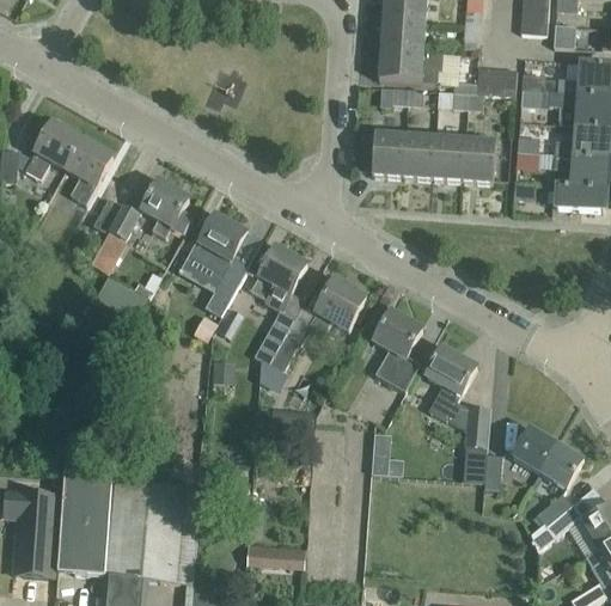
[(10,0),(4,11),(13,17),(22,0),(10,0)]
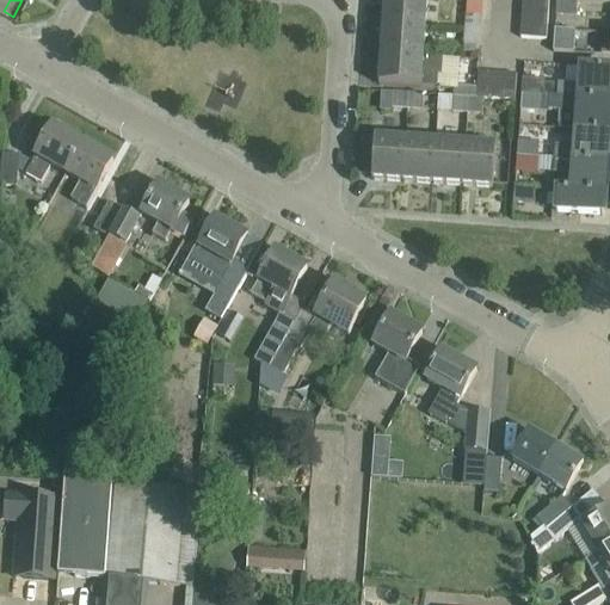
[(382,0),(381,19),(425,22),(426,0),(382,0)]
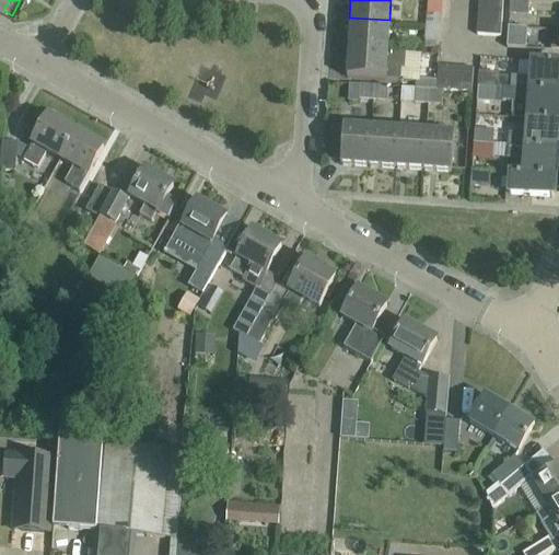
[(508,0),(508,10),(527,11),(528,0),(508,0)]
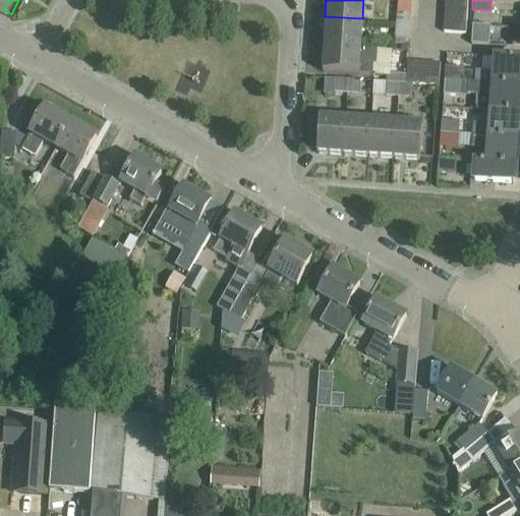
[(443,6),(443,16),(465,18),(465,7),(443,6)]
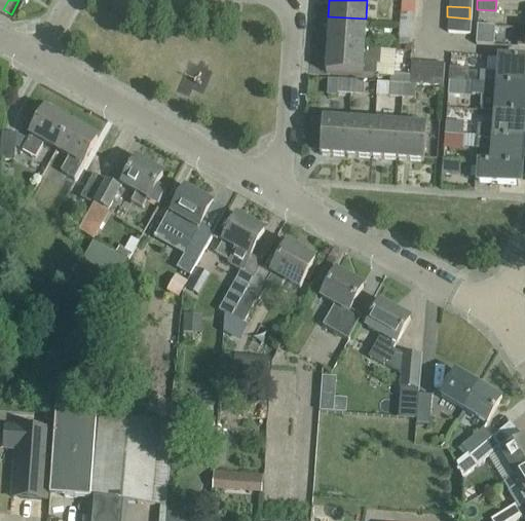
[(400,9),(399,22),(413,23),(413,10),(400,9)]
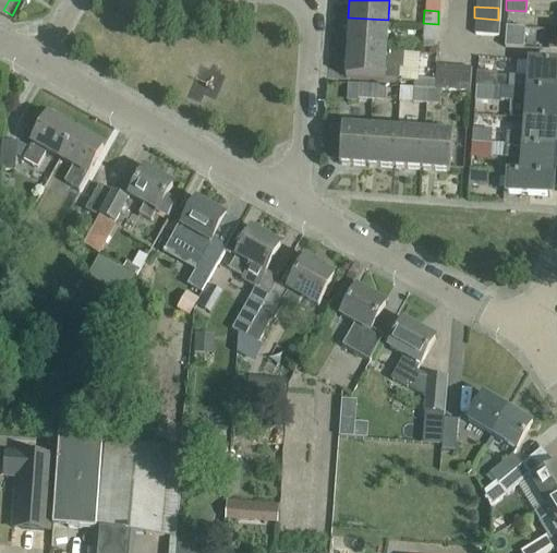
[(348,17),(346,45),(386,48),(388,20),(348,17)]
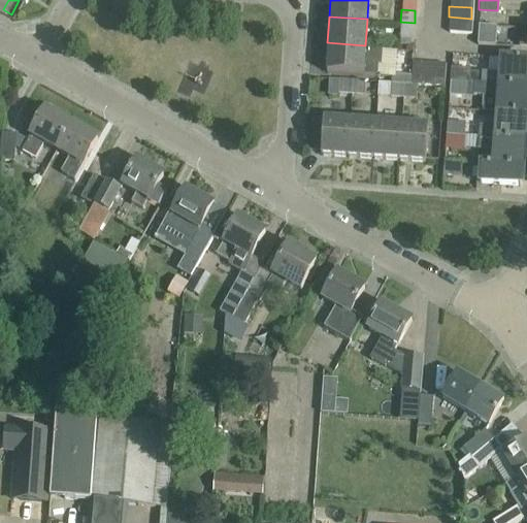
[(470,30),(471,19),(449,17),(448,29),(470,30)]
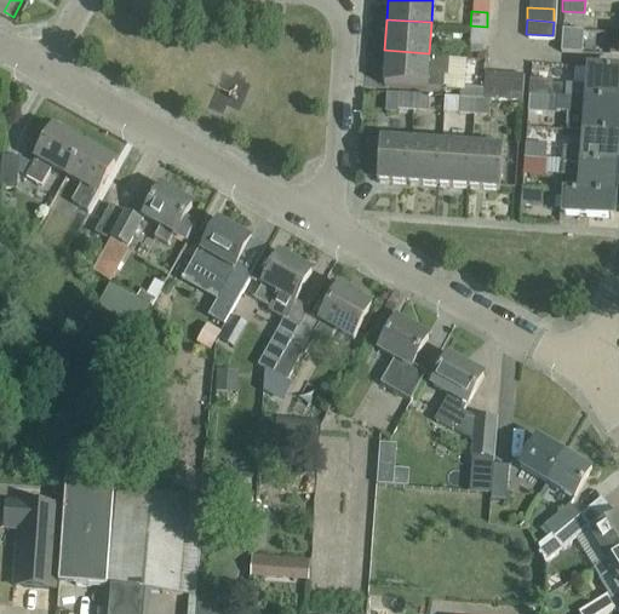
[(487,27),(470,26),(469,41),(486,42),(487,27)]
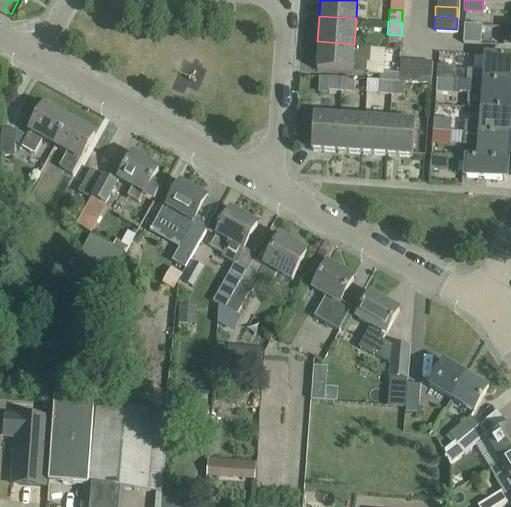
[(479,40),(480,22),(463,21),(462,39),(479,40)]
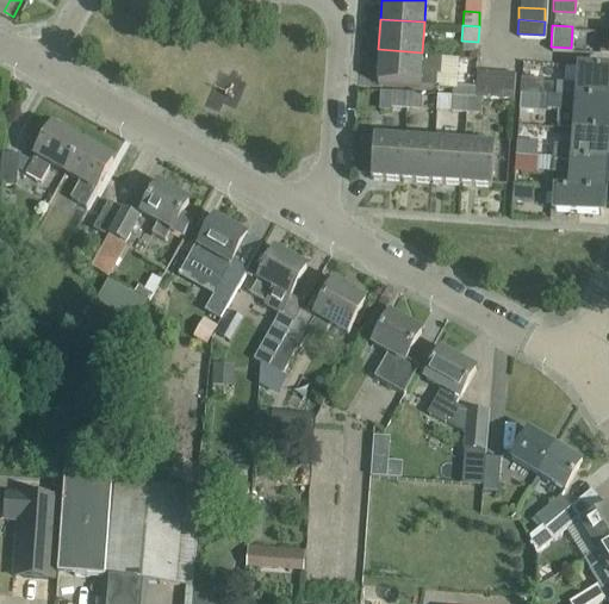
[(608,29),(600,29),(598,51),(608,51),(608,29)]
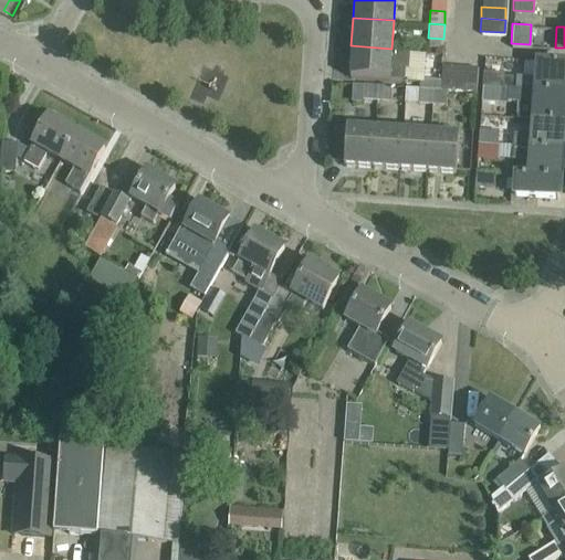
[(389,76),(391,49),(351,45),(349,73),(389,76)]
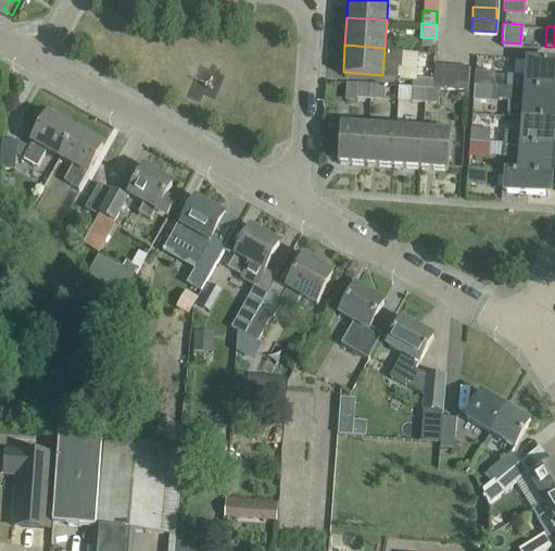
[(475,67),(474,83),(493,84),(493,83),(499,84),(554,87),(554,84),(554,58),(527,57),(526,73),(494,71),(494,70),(475,67)]
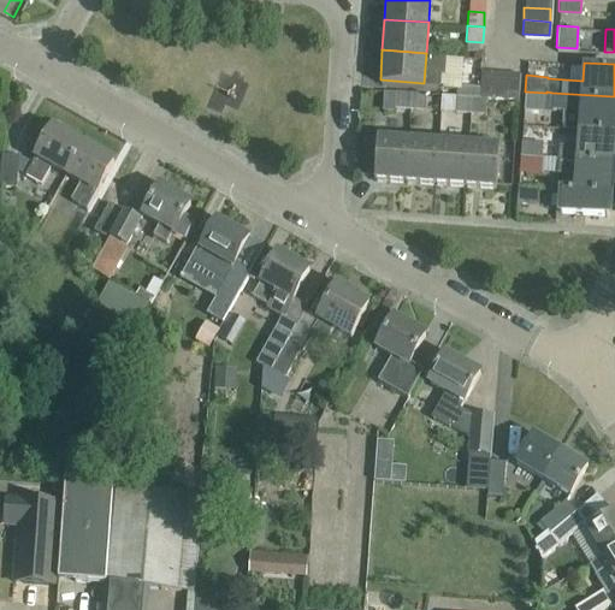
[(480,67),(479,83),(478,94),(485,95),(491,95),(494,69),(480,67)]
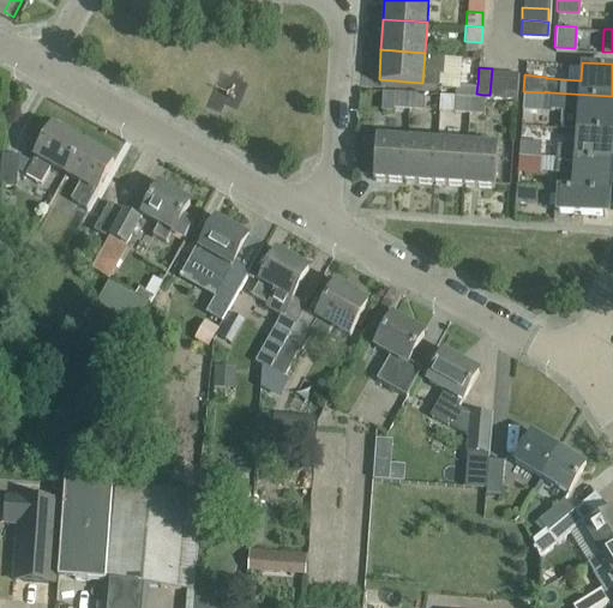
[(490,95),(503,96),(505,68),(492,68),(490,95)]
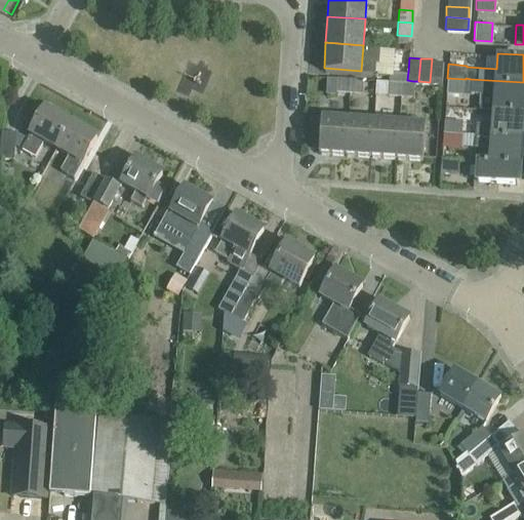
[(432,58),(430,82),(441,83),(442,60),(432,58)]
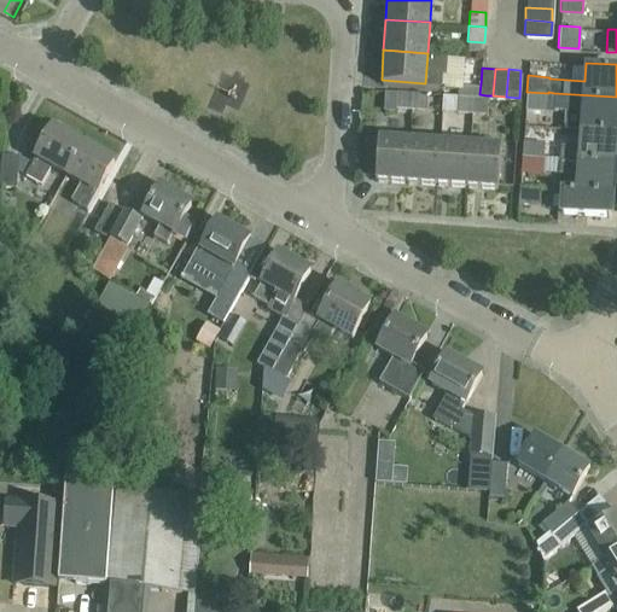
[(457,93),(472,94),(479,94),(481,83),(458,82),(457,93)]
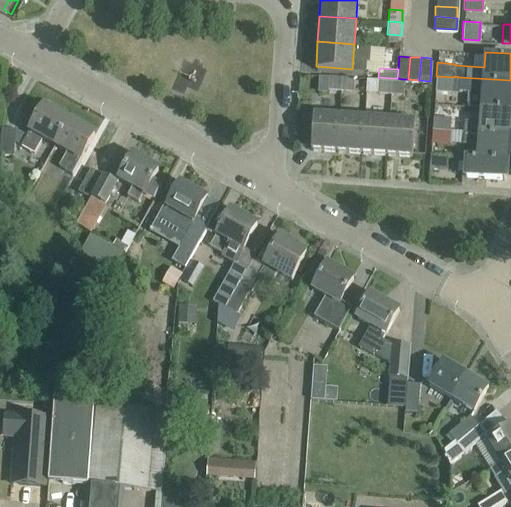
[(327,87),(340,88),(341,75),(328,74),(327,87)]
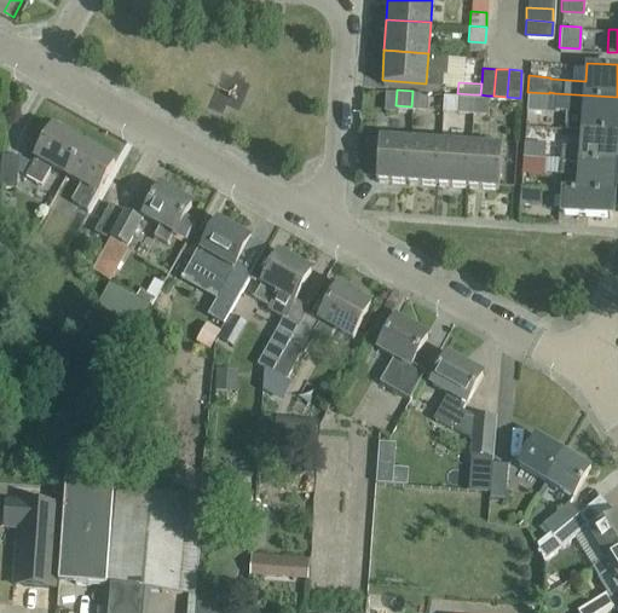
[(413,91),(411,107),(427,108),(428,92),(413,91)]
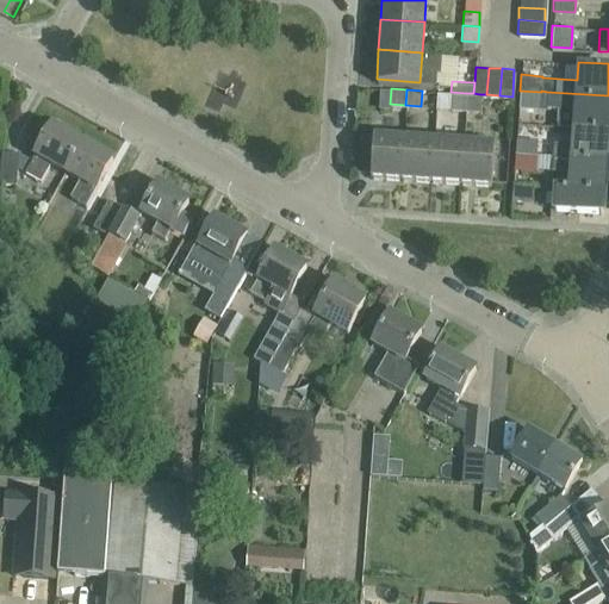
[(435,107),(465,110),(466,93),(451,92),(436,91),(435,107)]
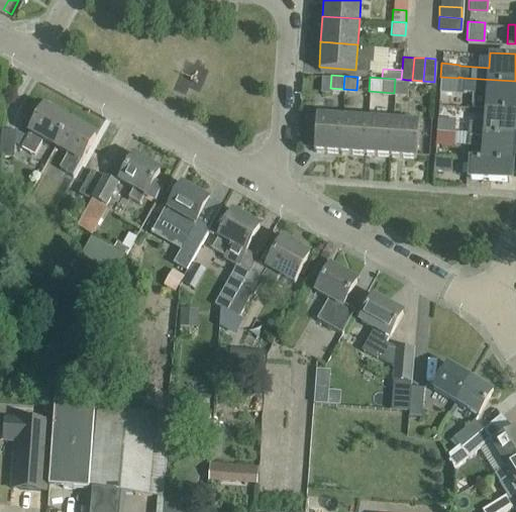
[(458,79),(458,78),(440,77),(439,91),(456,92),(457,78),(458,79)]
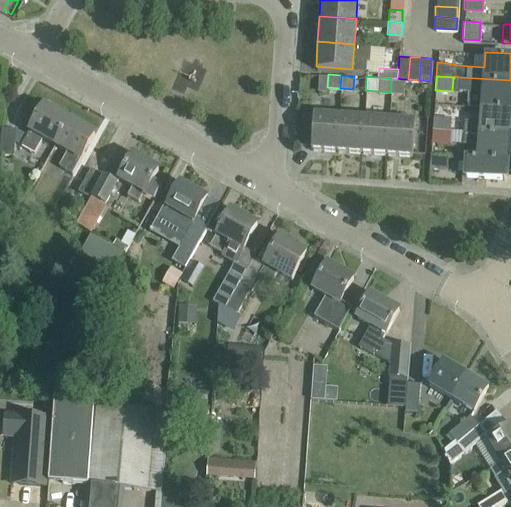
[(482,90),(481,105),(509,107),(510,80),(459,77),(458,88),(482,90)]
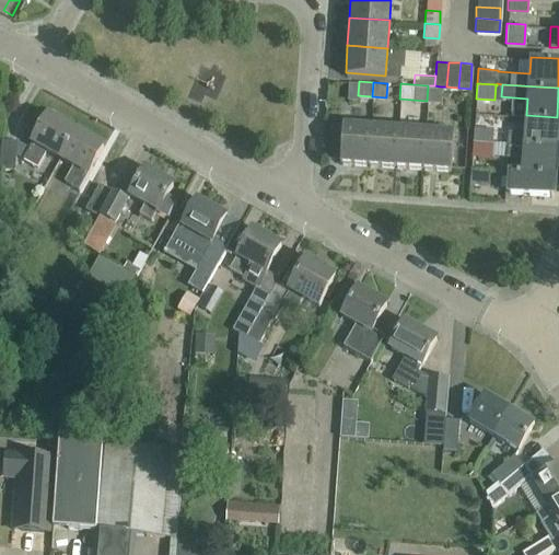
[(441,87),(434,85),(428,85),(427,101),(440,101),(441,87)]
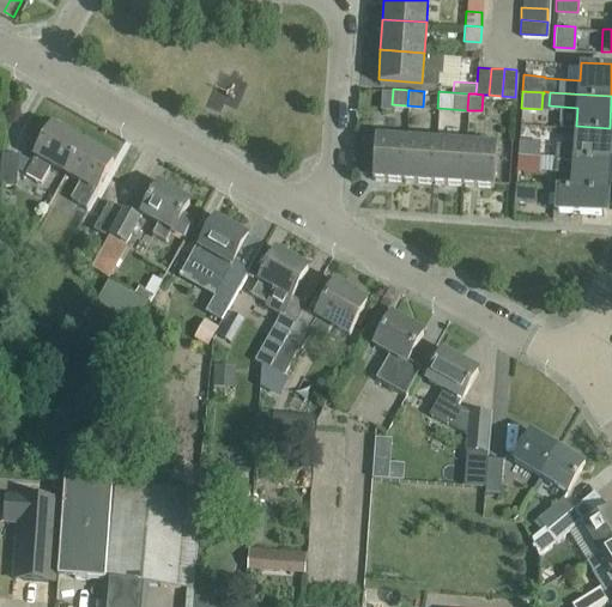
[(65,170),(82,140),(50,122),(24,170),(40,178),(49,161),(65,170)]
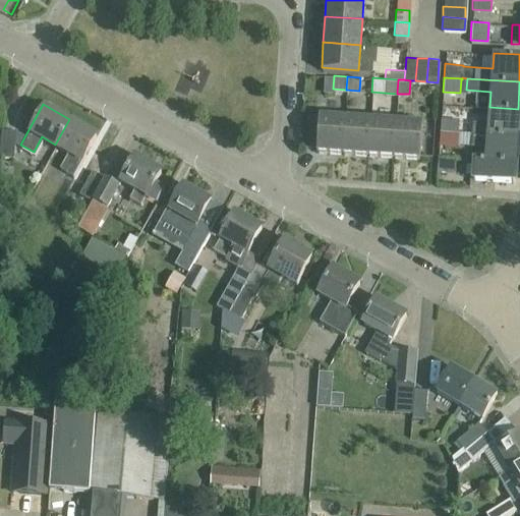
[(471,120),(471,132),(516,135),(518,109),(489,107),(488,121),(471,120)]
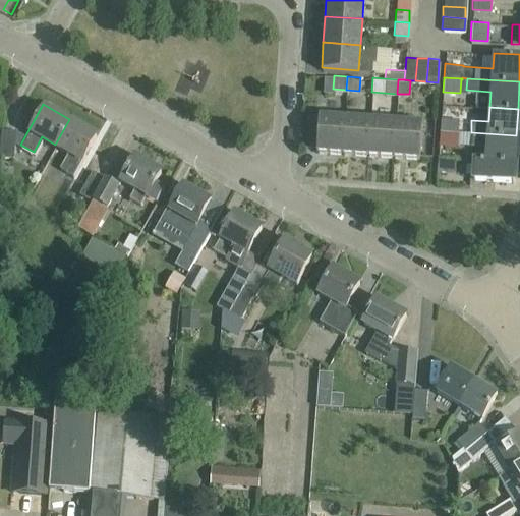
[(319,113),(315,149),(342,151),(344,114),(342,114),(331,113),(319,113)]
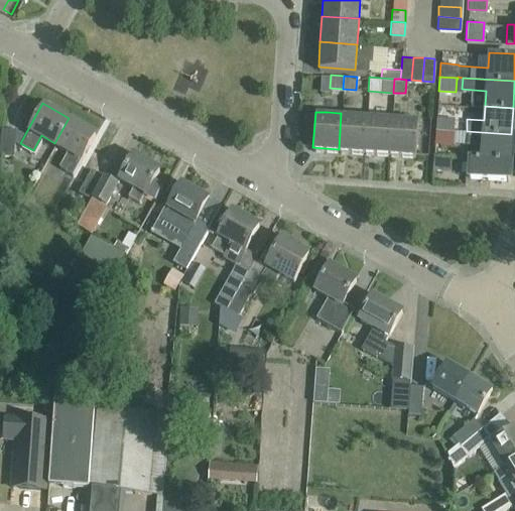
[(366,115),(341,113),(339,149),(364,150),(366,115)]
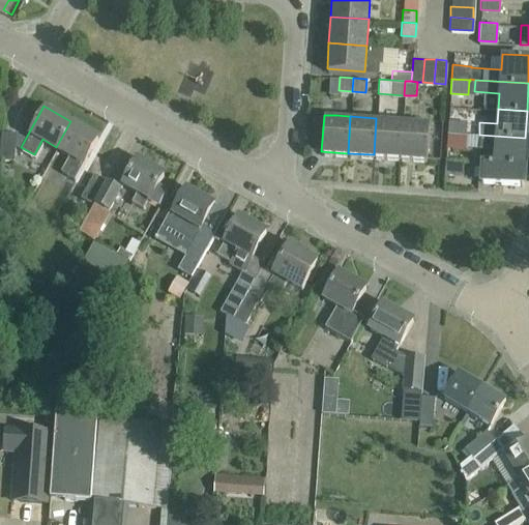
[(400,156),(402,120),(376,118),(374,154),(400,156)]
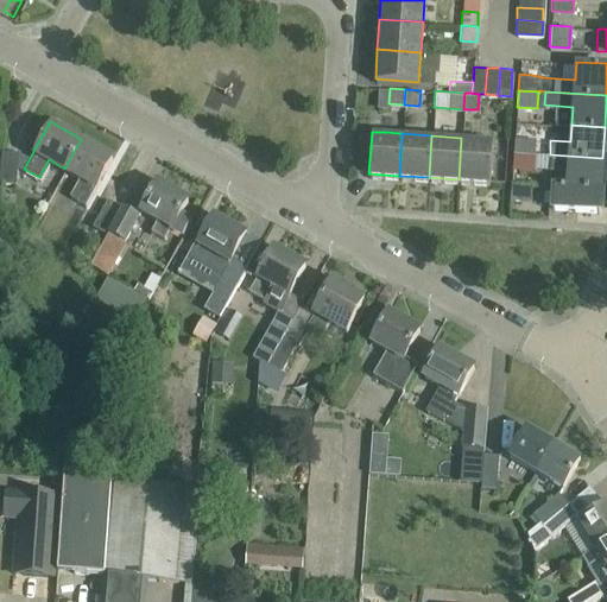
[(492,139),(461,138),(459,179),(488,182),(492,139)]
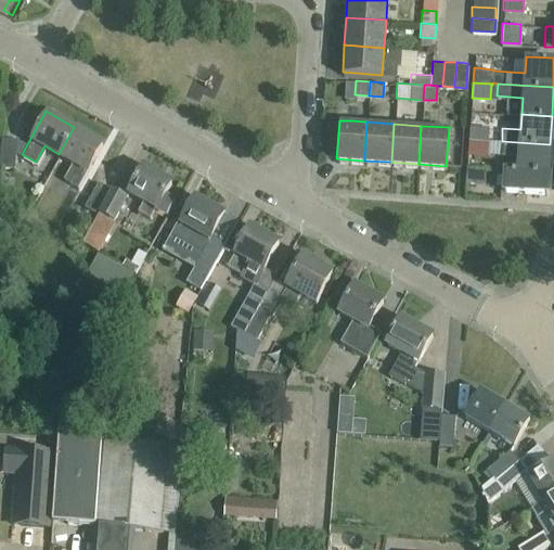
[(468,126),(467,139),(487,141),(488,126),(468,126)]
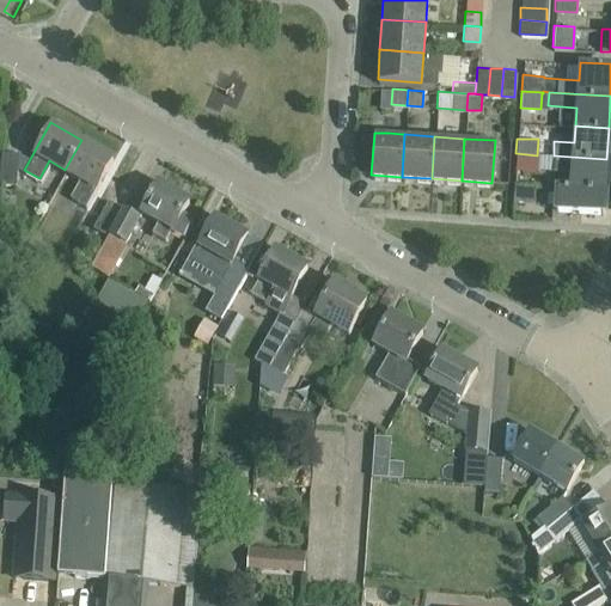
[(111,155),(81,140),(65,170),(79,177),(69,195),(85,204),(111,155)]
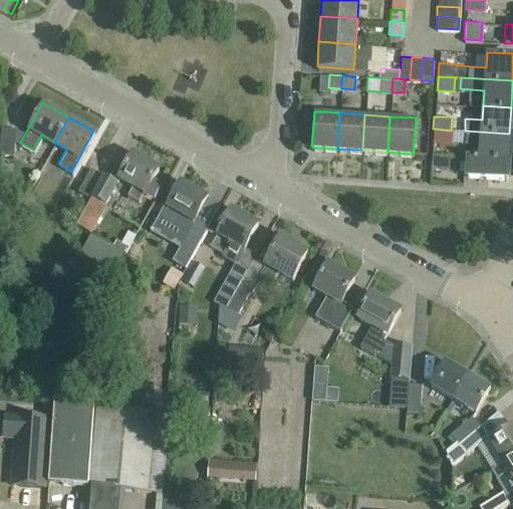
[(0,152),(12,154),(15,128),(1,125),(0,136),(0,152)]
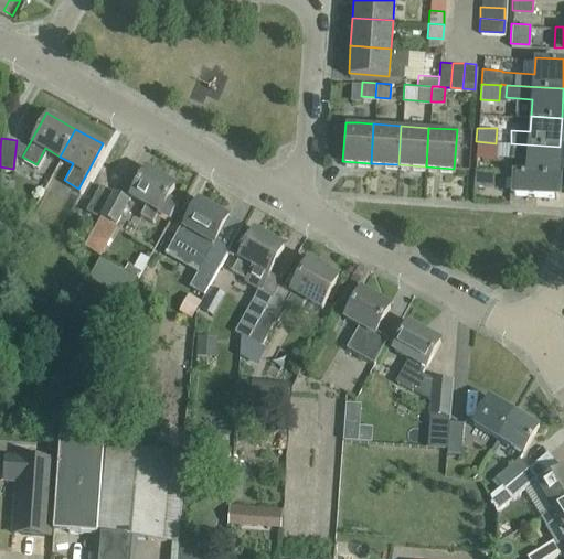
[(496,143),(476,141),(476,154),(496,157),(496,143)]
